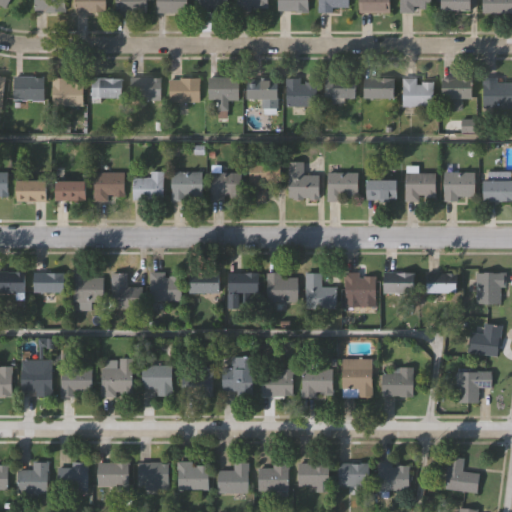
[(33,0),(65,0),(65,10),(33,10),(33,0)]
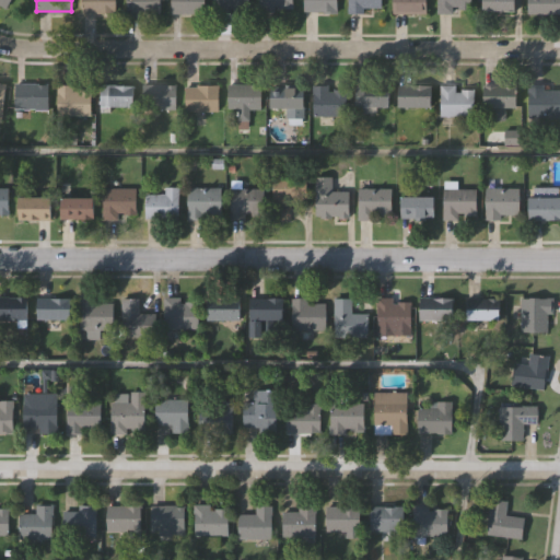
[(115,0),(115,13),(81,13),(81,0),(115,0)]
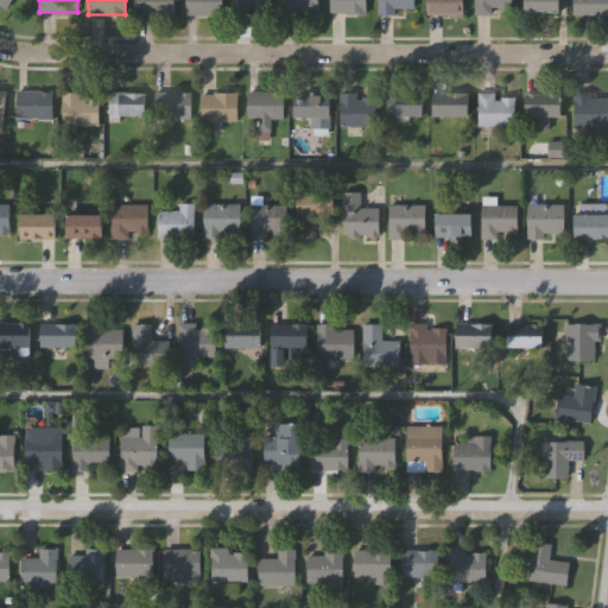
[(173,0),(173,14),(137,14),(137,0),(173,0)]
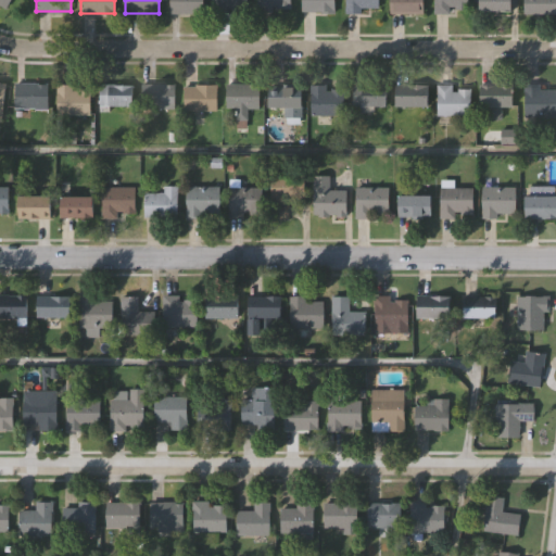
[(169,13),(169,0),(202,0),(202,13),(169,13)]
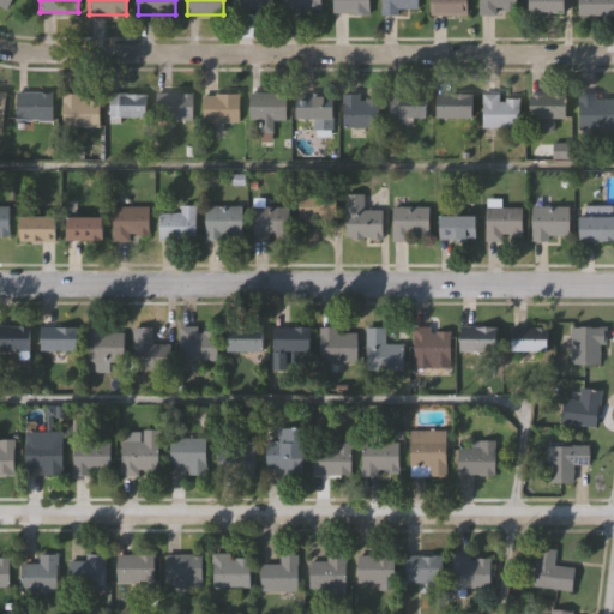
[(271,0),(271,13),(236,13),(236,0),(271,0)]
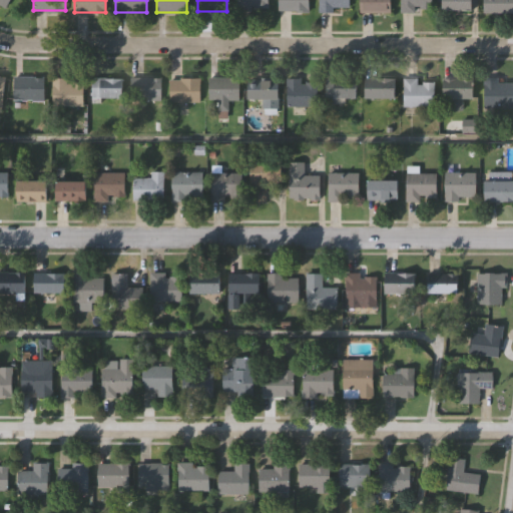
[(267,0),(267,12),(236,12),(236,0),(267,0)]
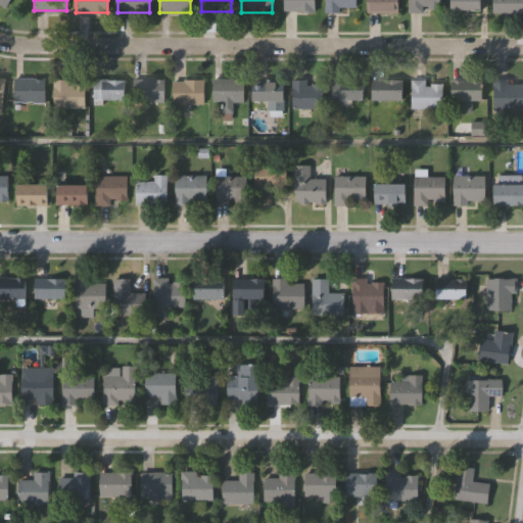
[(314,0),(314,11),(282,11),(282,0),(314,0)]
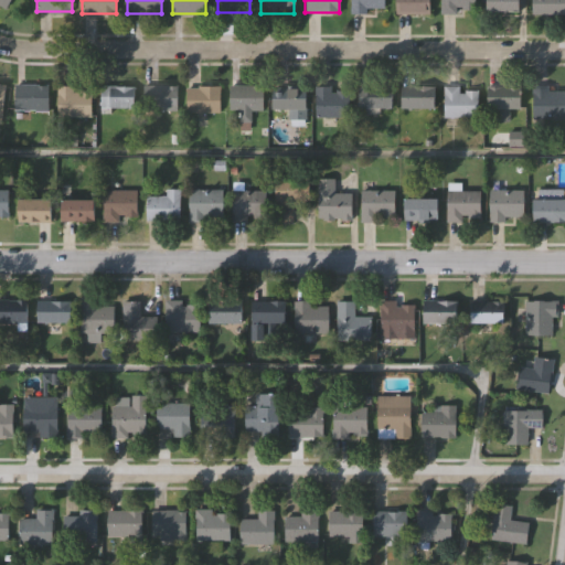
[(384,0),(384,12),(350,12),(350,0),(384,0)]
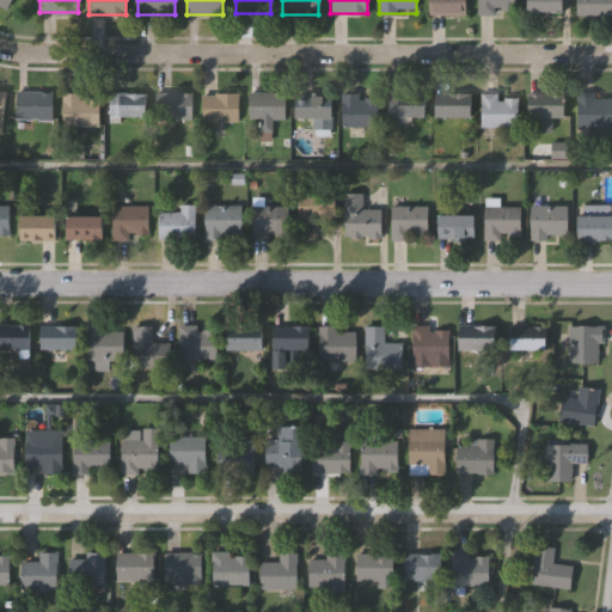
[(428,14),(428,0),(466,0),(466,14),(428,14)]
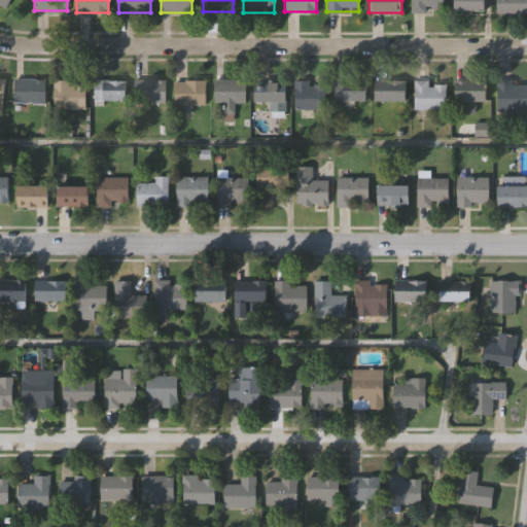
[(485,0),(485,10),(453,10),(453,0),(485,0)]
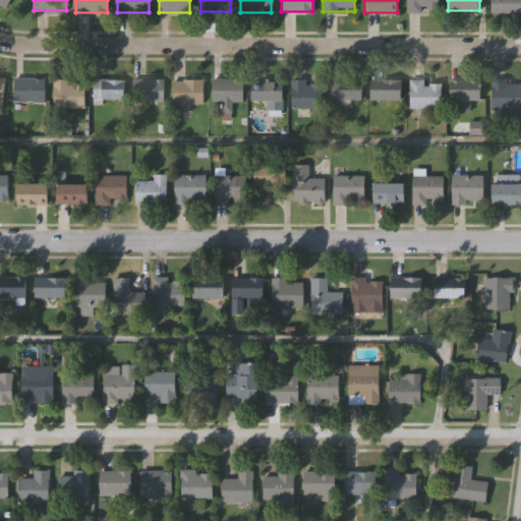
[(520,13),(488,13),(488,0),(520,0),(520,13)]
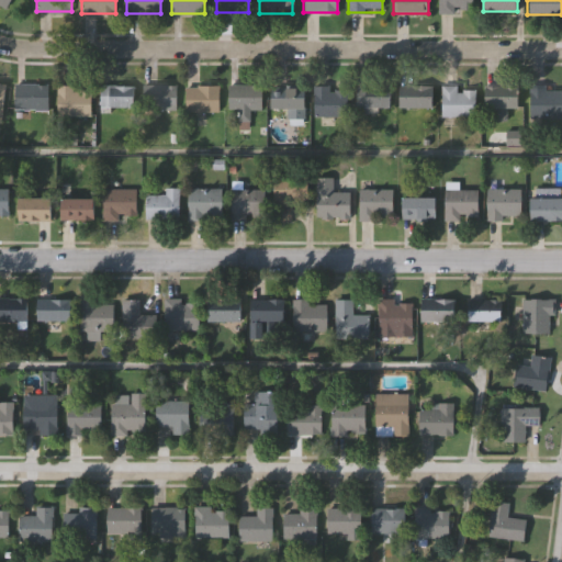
[(47,110),(13,110),(13,83),(47,83),(47,110)]
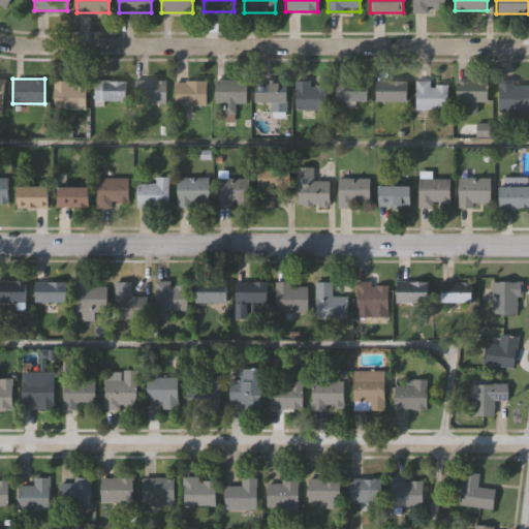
[(165,80),(165,103),(134,103),(134,80),(165,80)]
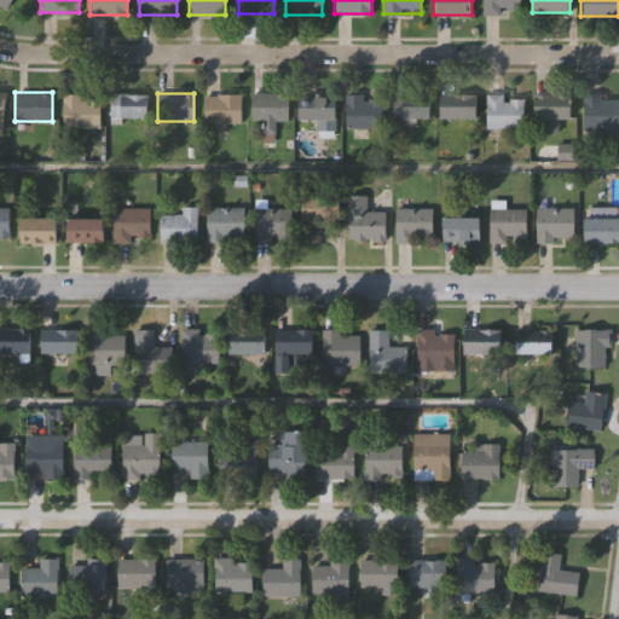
[(264,120),(252,120),(252,93),(287,93),(287,121),(275,121),(275,132),(264,132),(264,120)]
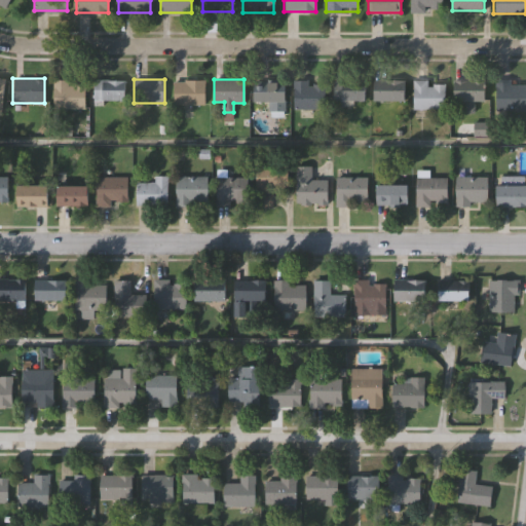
[(405,79),(405,101),(373,101),(373,79),(405,79)]
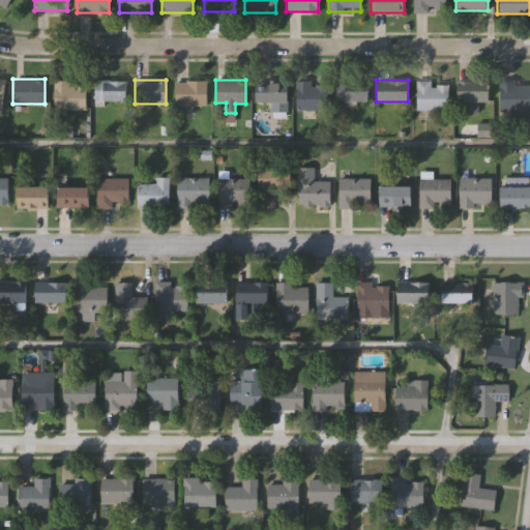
[(457,105),(457,81),(489,80),(489,102),(476,102),(476,114),(463,114),(463,105),(457,105)]
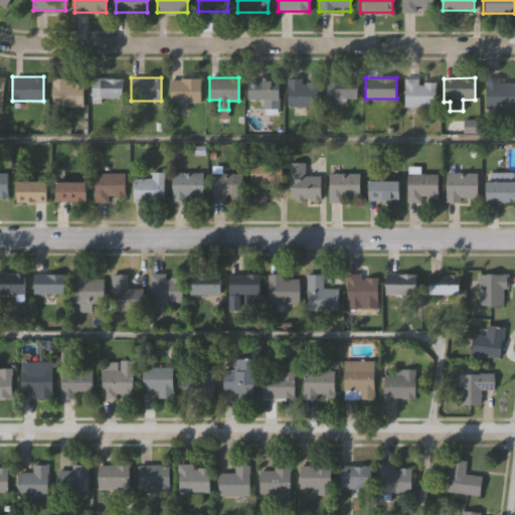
[(66,78),(66,81),(82,81),(82,107),(51,107),(51,78),(66,78)]
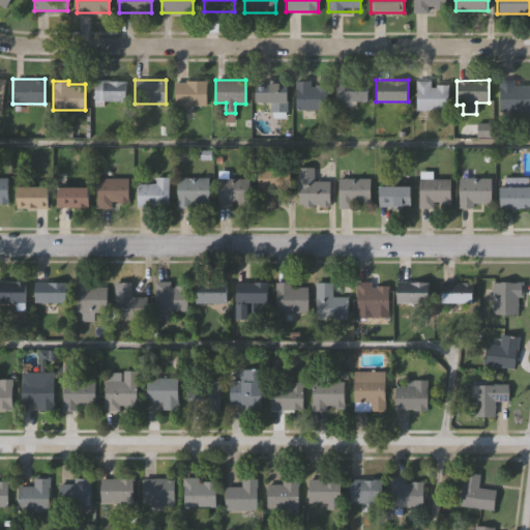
[(125,101),(92,101),(92,81),(125,81),(125,101)]
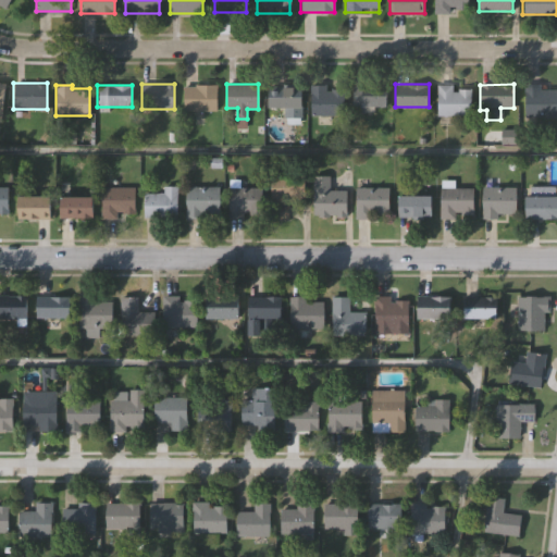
[(183,85),(217,85),(217,111),(183,111),(183,85)]
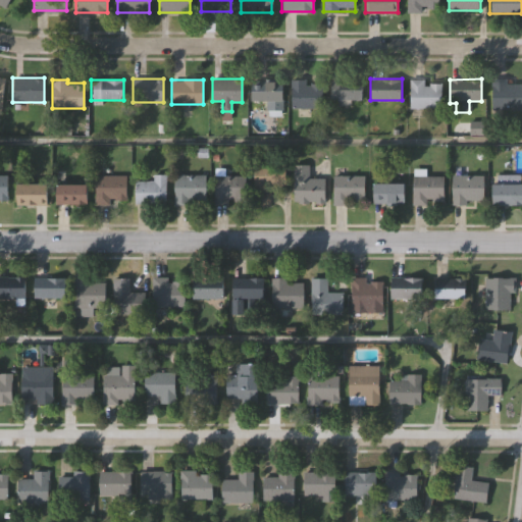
[(409,109),(409,80),(424,80),(424,83),(440,83),(440,109),(409,109)]
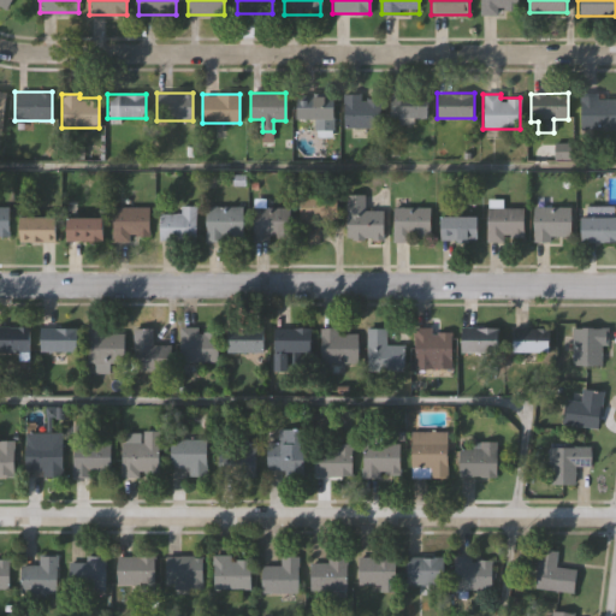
[(390,122),(390,95),(427,95),(427,122),(390,122)]
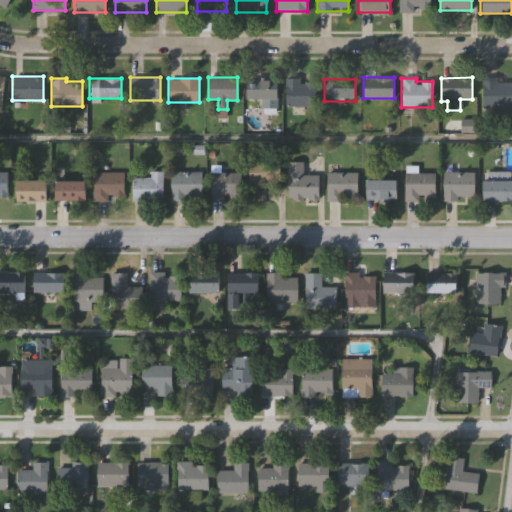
[(247,99),(247,80),(277,80),(277,108),(261,108),(261,99),(247,99)]
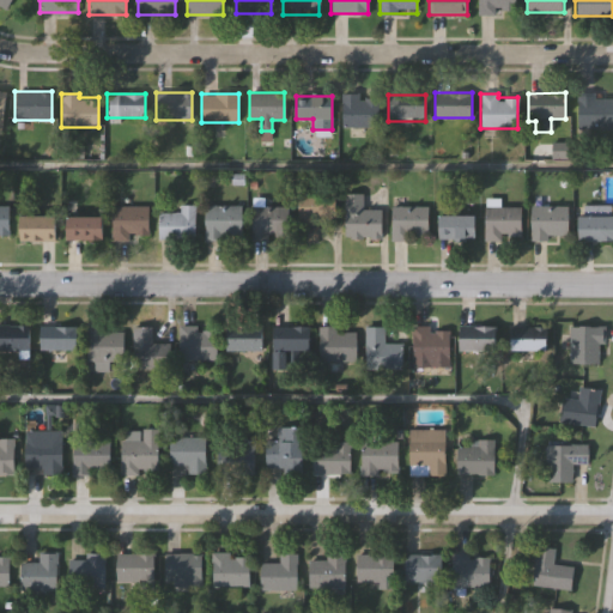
[(341,127),(341,96),(377,96),(377,127),(341,127)]
